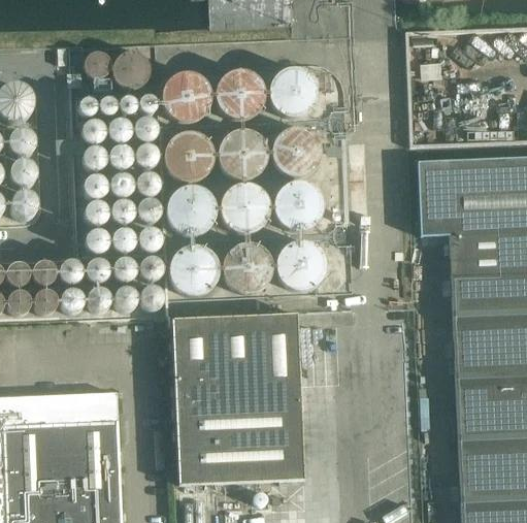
[(117,57),(88,50),(84,67),(105,72),(105,71),(142,80),(149,55),(120,48),(117,57)]
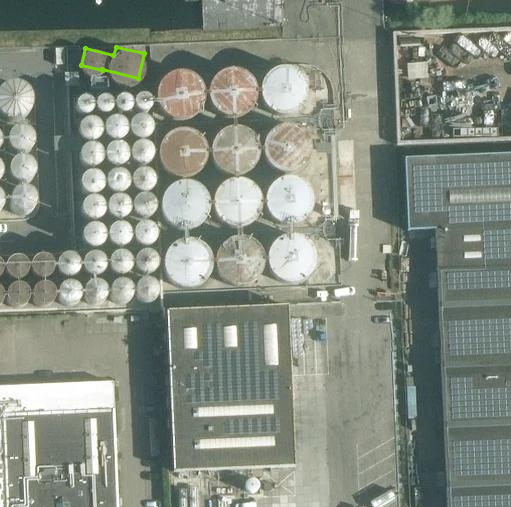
[(313,75),(274,59),(258,96),(297,113),(313,75)]
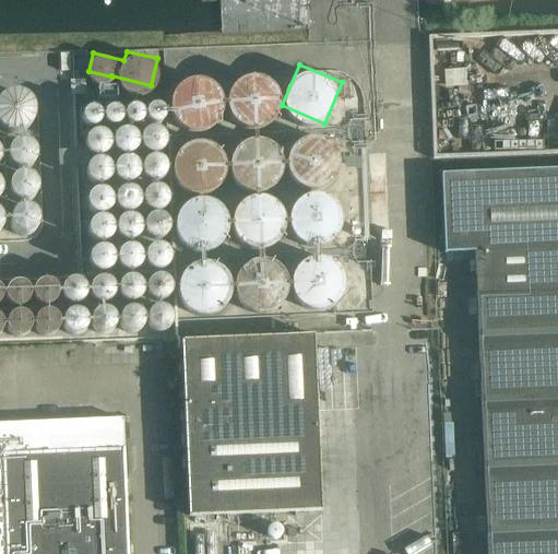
[(225,109),(268,126),(284,85),(241,68),(225,109)]
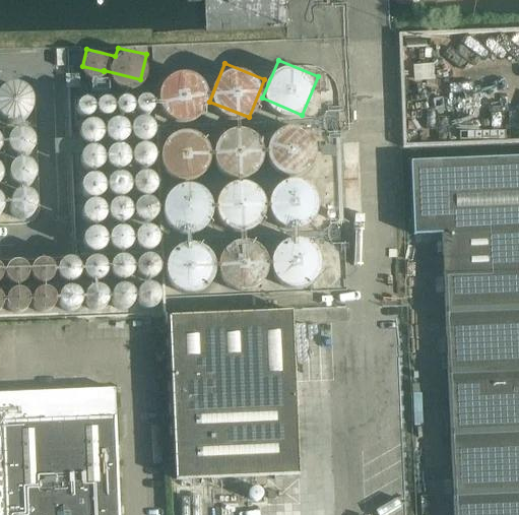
[(205,112),(201,68),(161,72),(165,116),(205,112)]
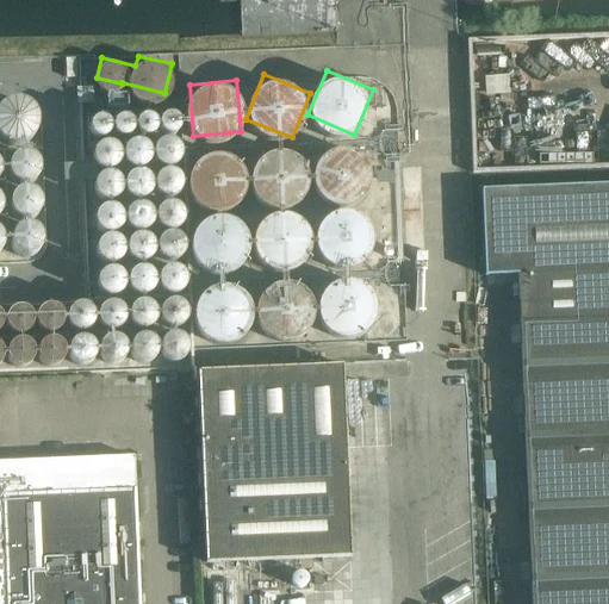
[(0,139),(33,141),(36,97),(0,95),(0,139)]
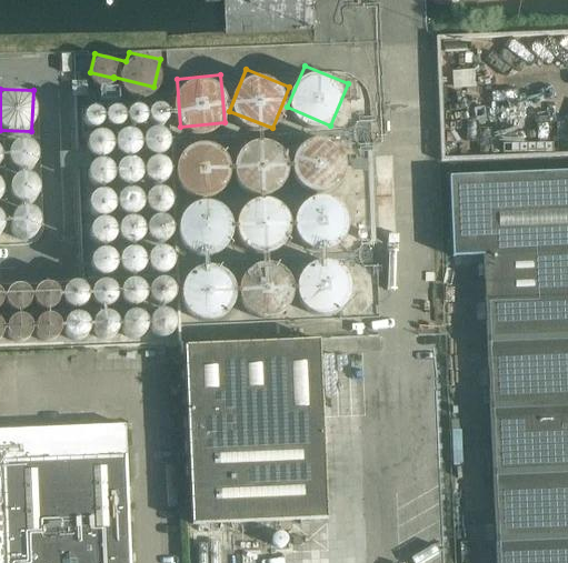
[(315,128),(288,166),(326,192),(352,154),(315,128)]
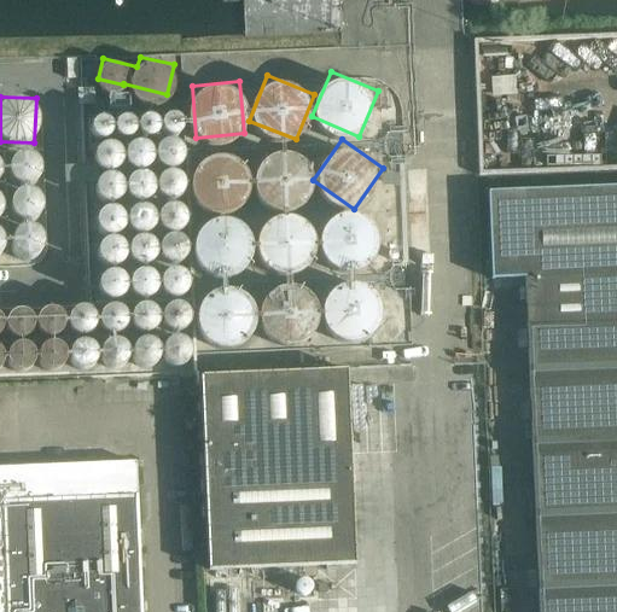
[(315,222),(294,214),(315,161),(272,143),(251,191),(278,202),(258,250),(297,267),(315,222)]
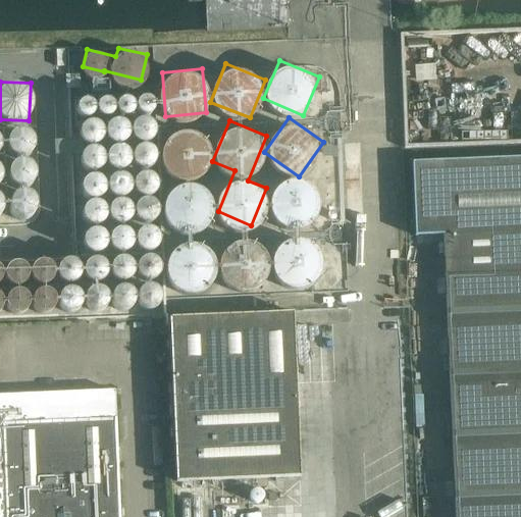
[(206,171),(205,127),(165,128),(166,172),(206,171)]
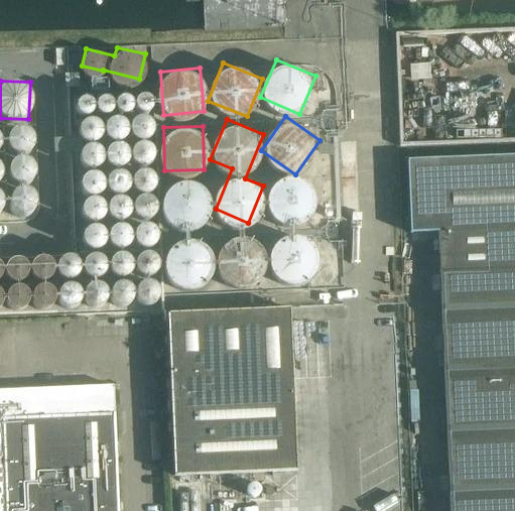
[(422,229),(437,229),(448,510),(514,510),(514,152),(407,157),(410,230),(422,229)]
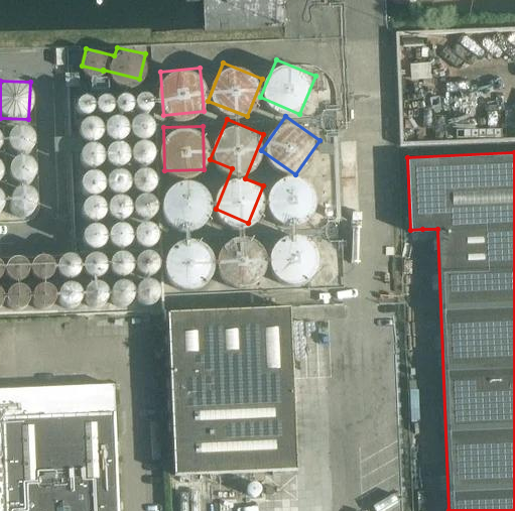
[(179,174),(160,212),(192,229),(212,190),(179,174)]
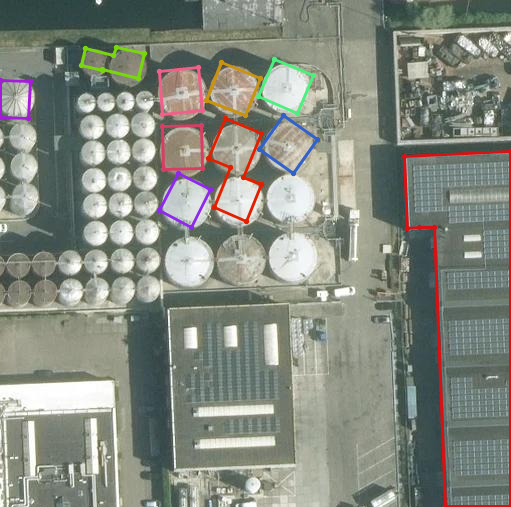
[(311,217),(312,174),(270,173),(269,216),(311,217)]
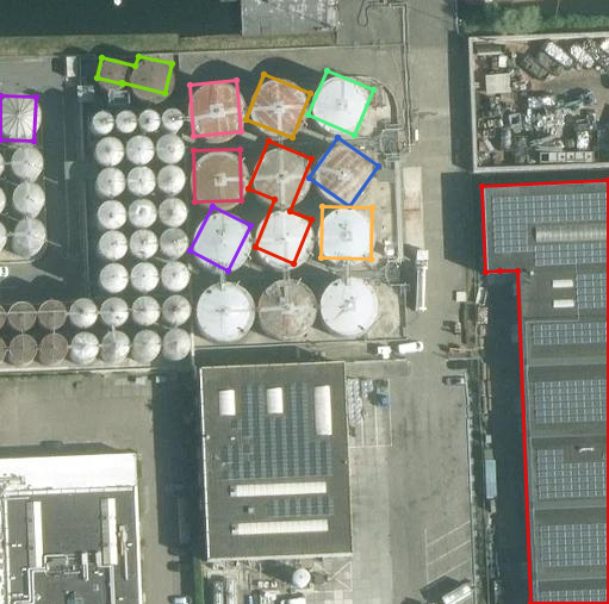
[(199,368),(207,558),(350,552),(342,362),(199,368)]
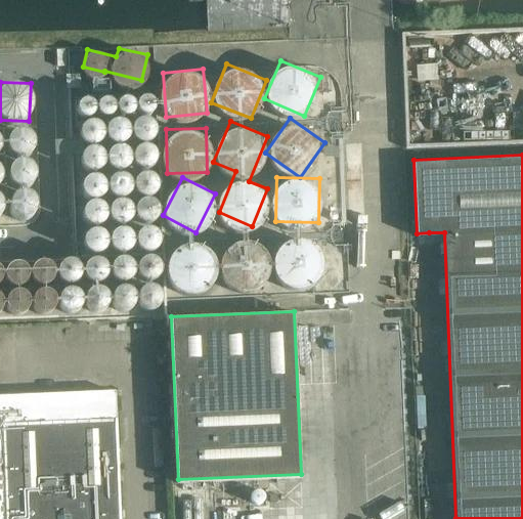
[(0,518),(122,518),(117,388),(0,392),(0,518)]
